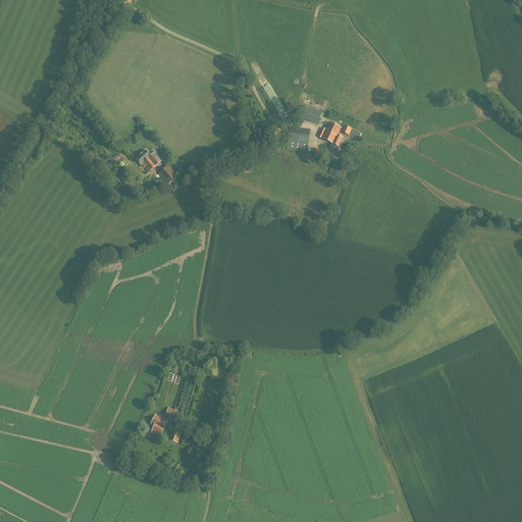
[(302,119),(318,124),(322,113),(306,107),(302,119)]
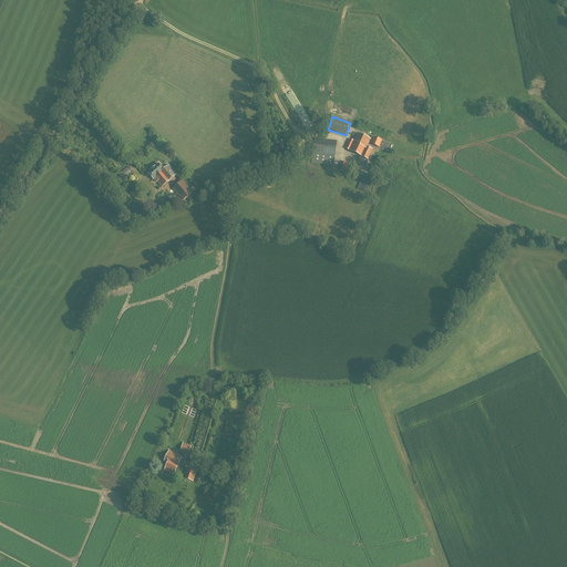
[(346,148),(361,156),(364,151),(366,151),(367,147),(370,140),(358,134),(354,142),(350,140),(346,148)]
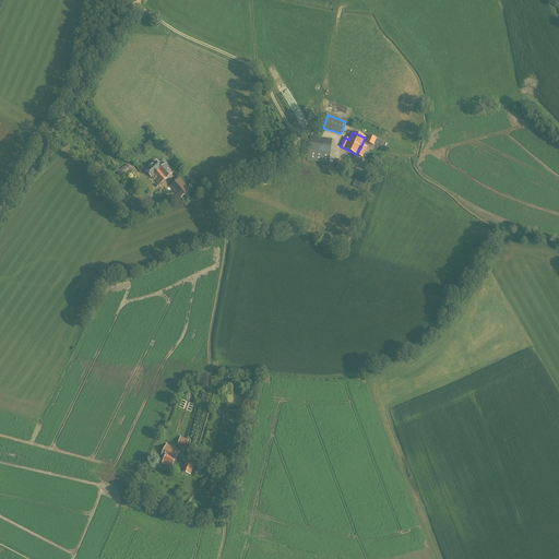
[(373,145),(382,147),(384,142),(377,139),(369,135),(366,142),(373,145)]
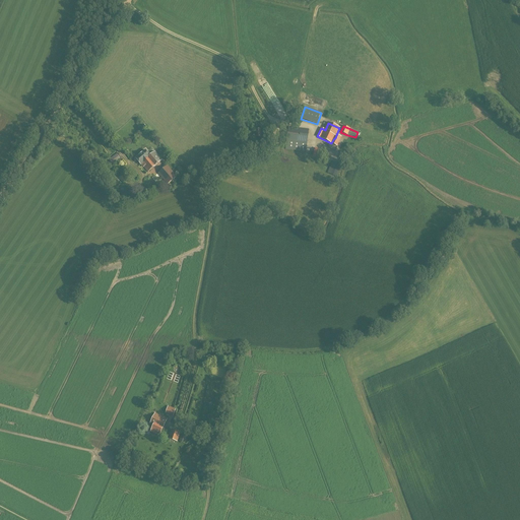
[(288,127),(285,149),(306,152),(309,129),(288,127)]
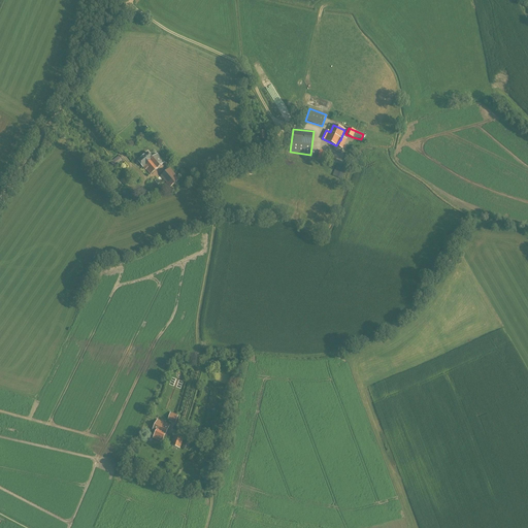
[(339,140),(336,145),(342,149),(347,139),(341,137),(340,140),(339,140)]
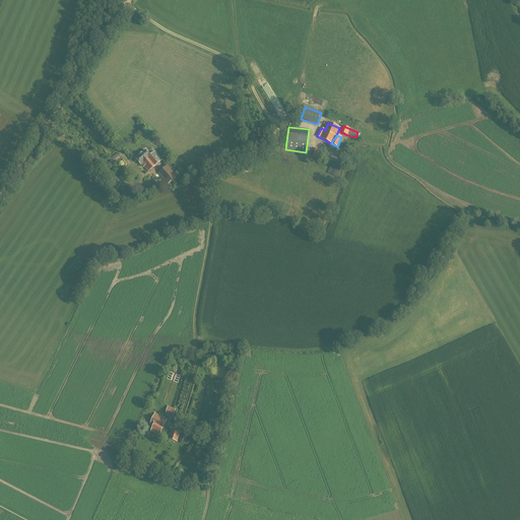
[(313,156),(320,159),(323,150),(316,148),(313,156)]
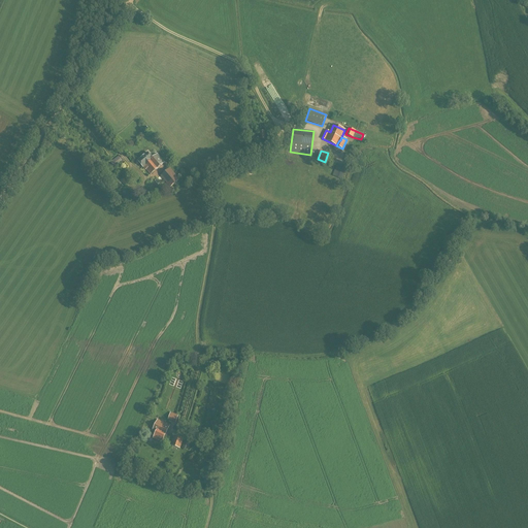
[(164,163),(157,155),(152,159),(147,153),(137,161),(145,170),(146,169),(151,174),(164,163)]
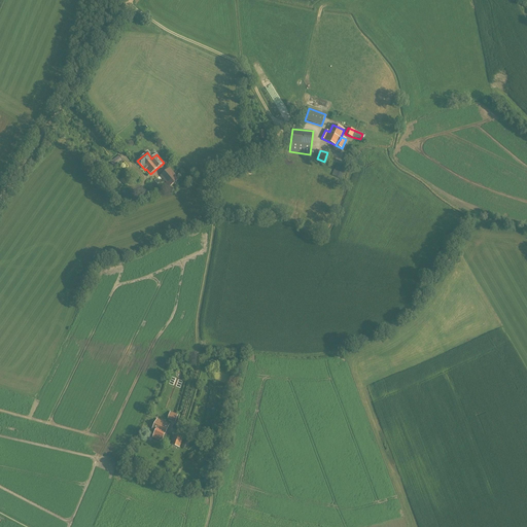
[(110,163),(113,166),(123,160),(119,155),(110,163)]
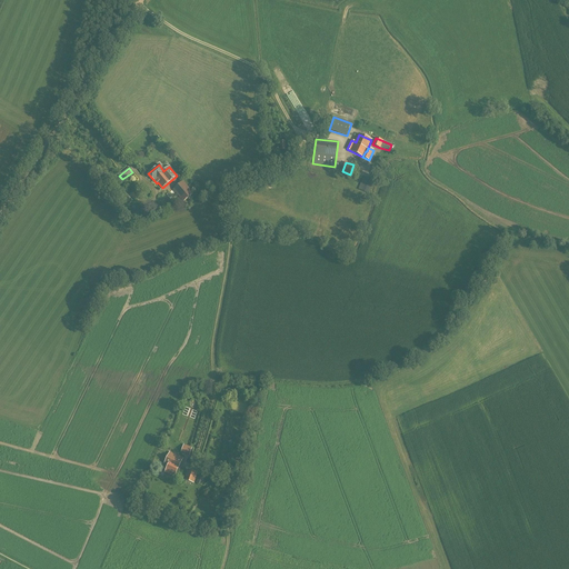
[(358,189),(369,193),(375,180),(368,177),(368,178),(363,177),(358,189)]
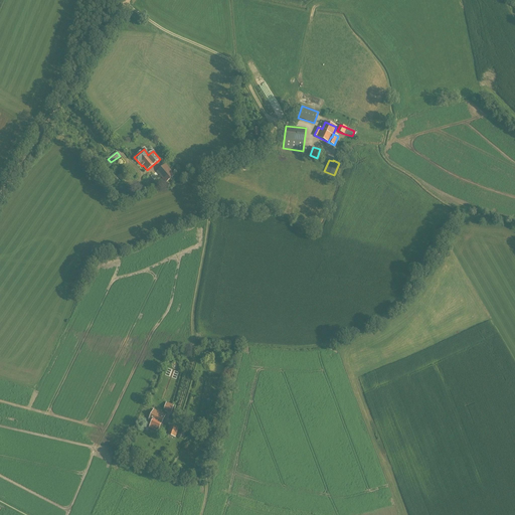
[(156,172),(166,183),(175,175),(165,164),(156,172)]
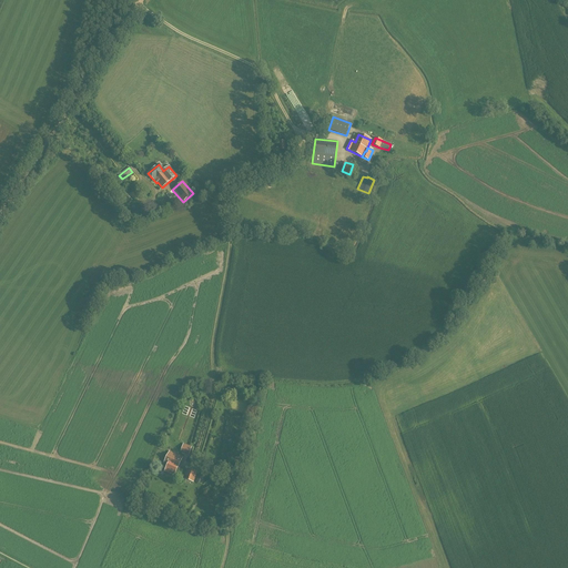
[(125,193),(122,196),(129,203),(132,200),(125,193)]
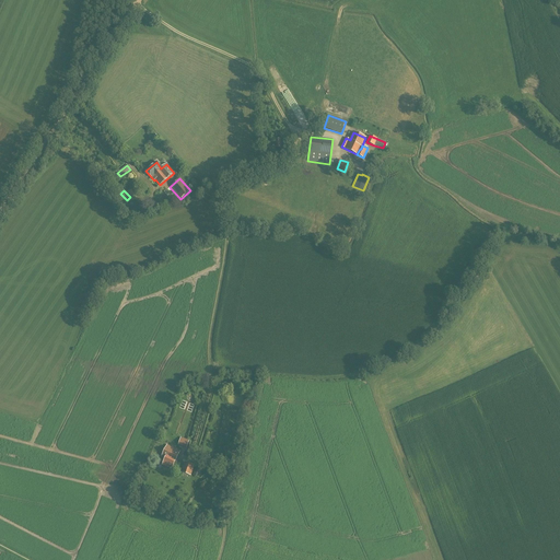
[(189,447),(190,440),(182,438),(179,445),(189,447)]
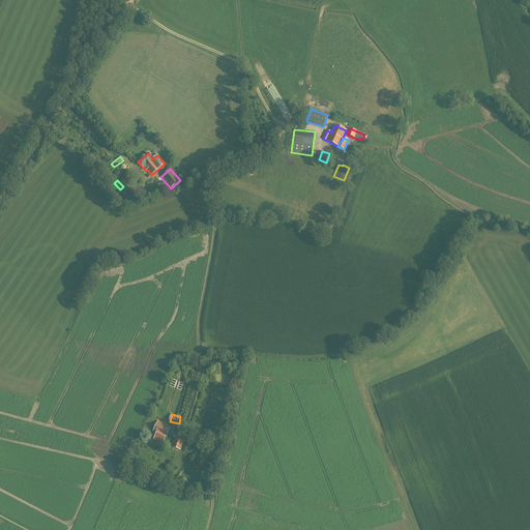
[(156,434),(153,439),(163,443),(170,428),(157,421),(152,432),(156,434)]
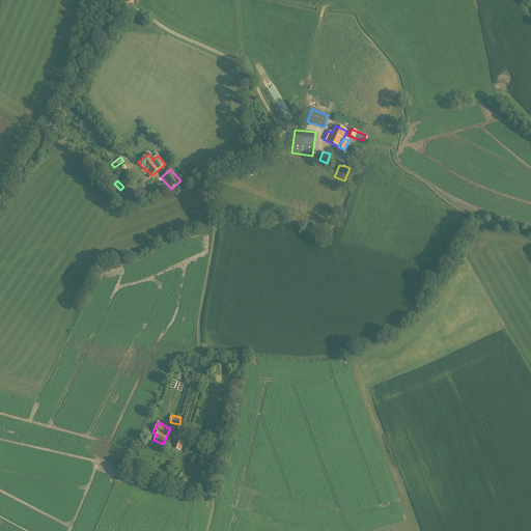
[(175,438),(172,447),(182,451),(185,441),(175,438)]
